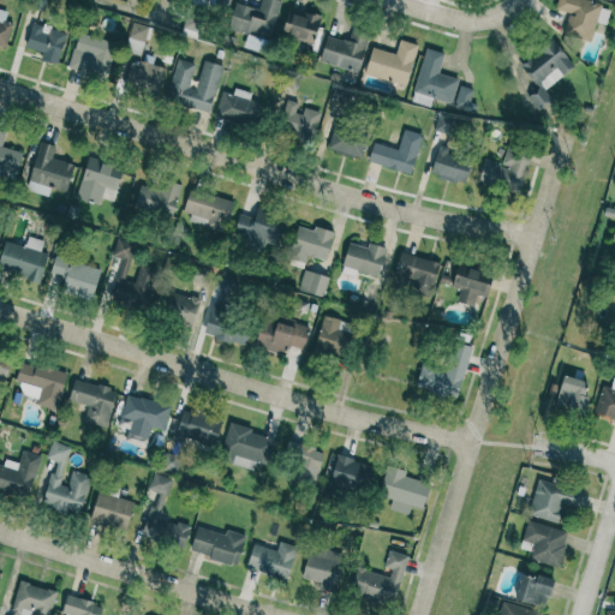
[(230,0),(191,0),(191,3),(227,12),(230,0)]
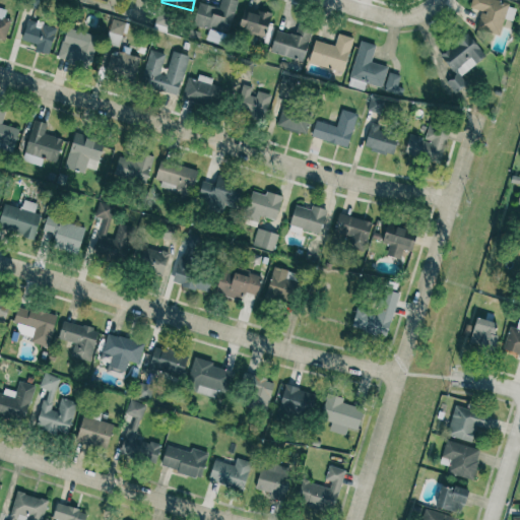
[(476,29),(500,36),(508,3),(498,0),(471,0),(469,8),(480,11),(476,29)]
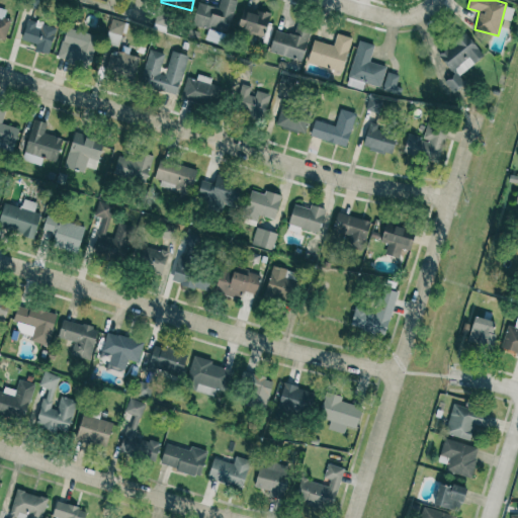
[(9,20),(3,19),(6,9),(0,7),(0,37),(5,39),(9,20)]
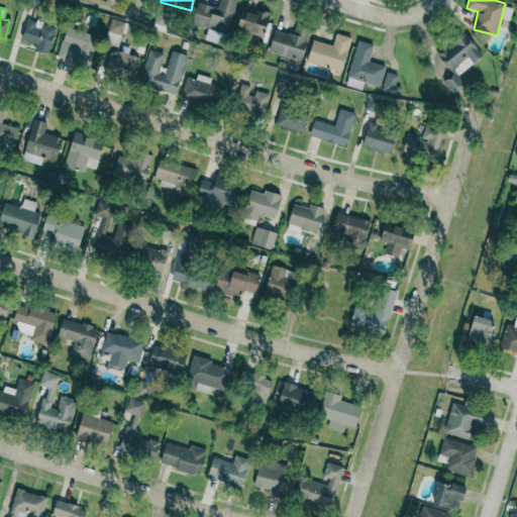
[(263,37),(270,16),(242,8),(236,29),(263,37)]
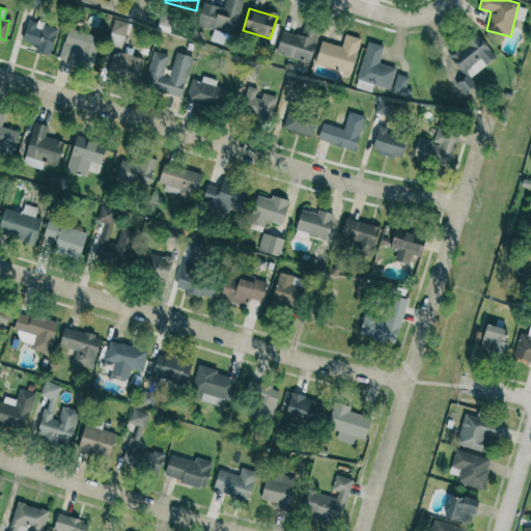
[(108,43),(121,47),(128,23),(114,19),(108,43)]
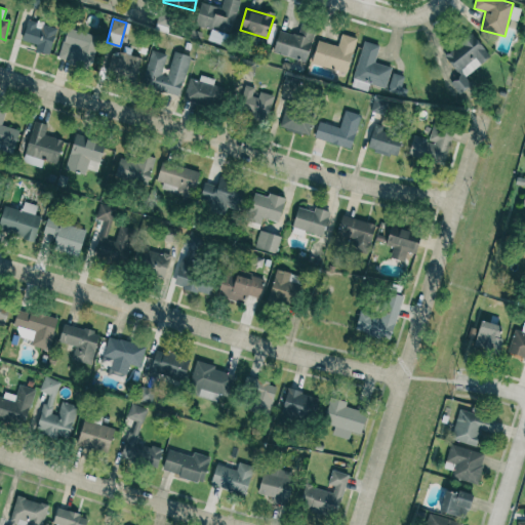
[(23,41),(36,44),(35,51),(50,55),(56,27),(27,21),(23,41)]
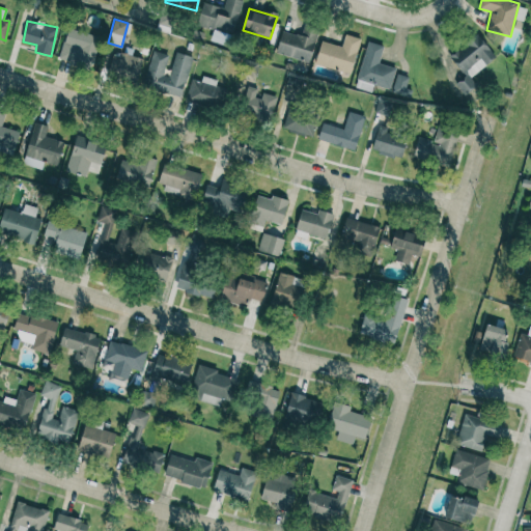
[(310,62),(318,28),(304,24),(301,36),(281,31),(276,53),(310,62)]
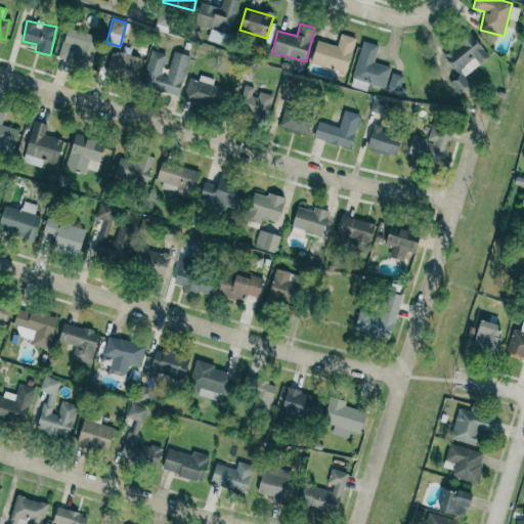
[(62,42),(57,58),(90,68),(98,38),(83,34),(79,46),(62,42)]
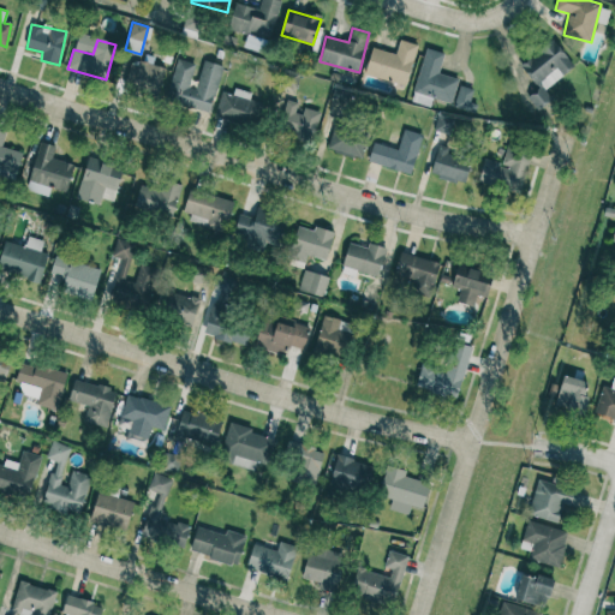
[(372,47),(364,75),(406,87),(418,45),(399,40),(395,54),(372,47)]
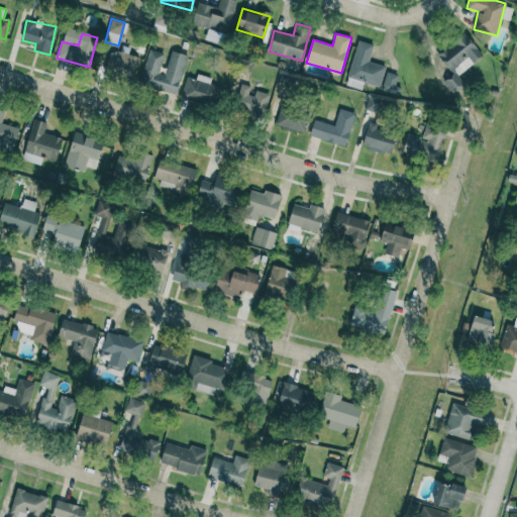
[(482,59),(467,33),(436,52),(452,77),(444,81),(454,98),(467,91),(456,75),(482,59)]
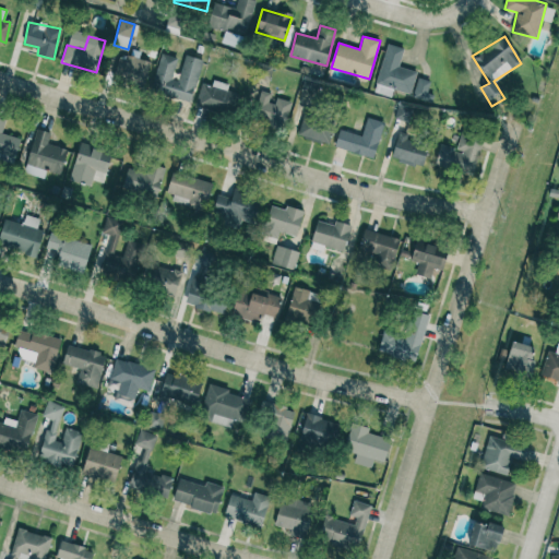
[(376,85),(411,93),(416,71),(399,67),(403,48),(385,44),(376,85)]
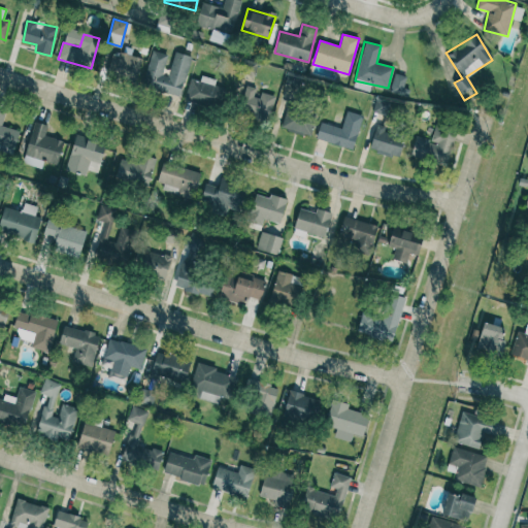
[(107,72),(135,83),(143,61),(116,50),(107,72)]
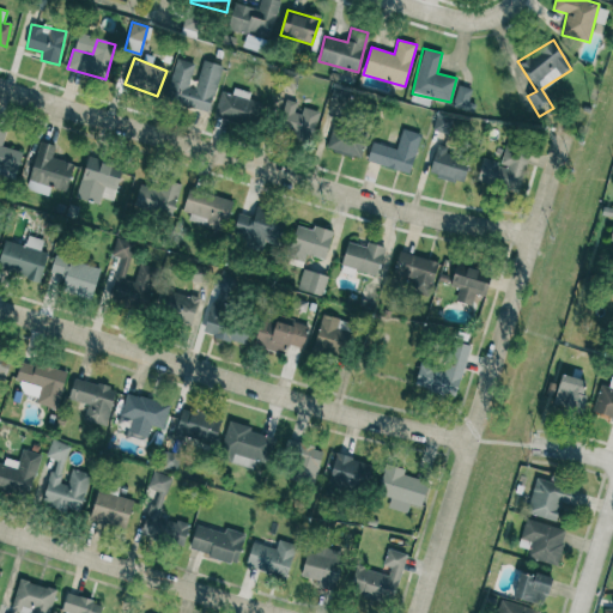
[(202,61),(198,79),(192,78),(195,64),(176,59),(165,101),(210,113),(222,66),(202,61)]
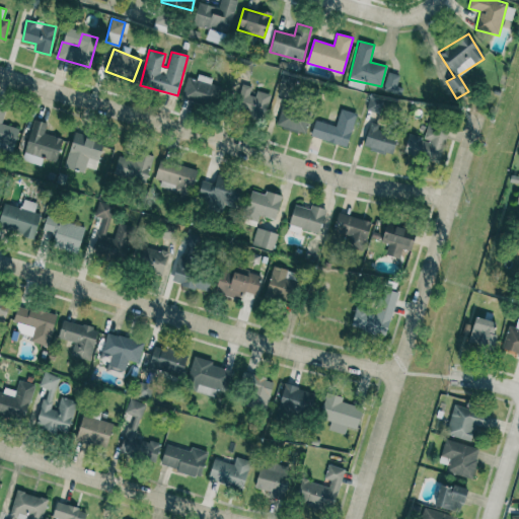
[(402,88),(396,86),(399,76),(387,72),(382,91),(400,96),(402,88)]
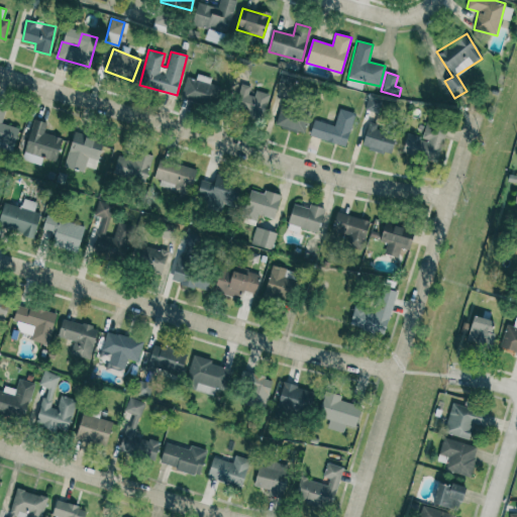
[(211,78),(197,74),(196,80),(187,77),(181,97),(213,106),(219,88),(209,85),(211,78)]
